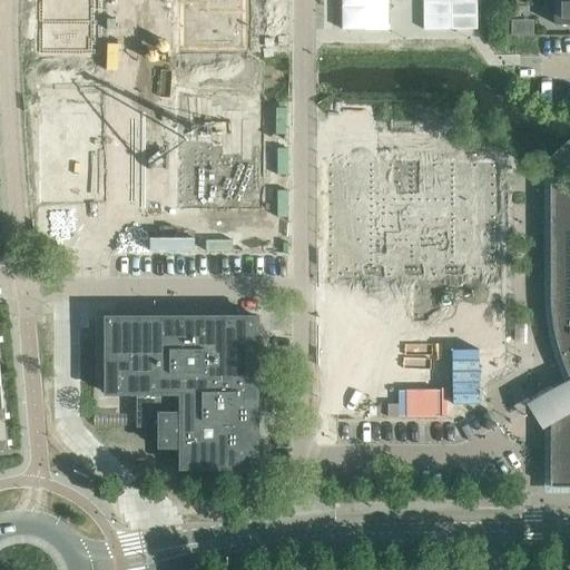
[(40,0),(41,3),(41,5),(41,8),(40,8),(40,26),(41,26),(41,32),(41,37),(40,37),(40,53),(91,53),(99,53),(100,53),(100,50),(100,39),(94,39),(94,35),(94,32),(94,23),(94,21),(94,12),(94,10),(94,6),(94,3),(92,0),(40,0)]
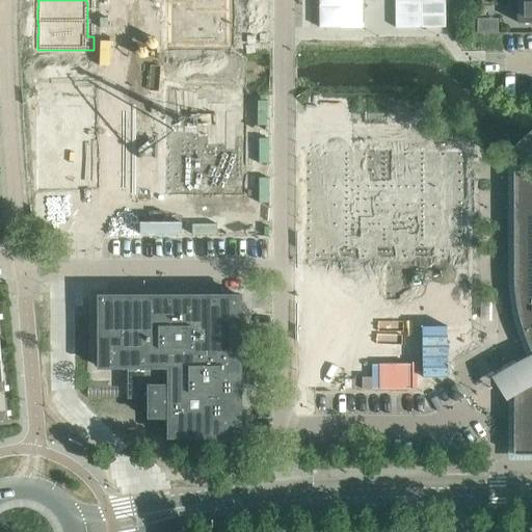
[(167,0),(168,47),(184,47),(197,47),(198,47),(212,47),(213,47),(225,47),(227,47),(228,47),(228,37),(228,28),(229,28),(228,0),(167,0)]
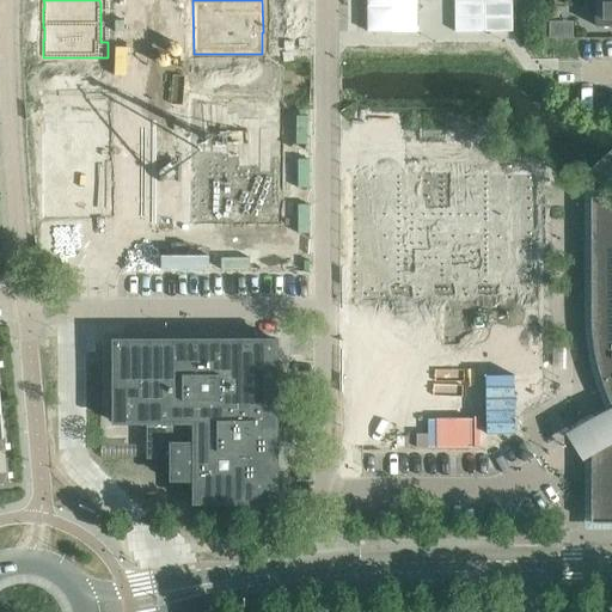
[(367,0),(368,31),(416,31),(415,0),(367,0)]
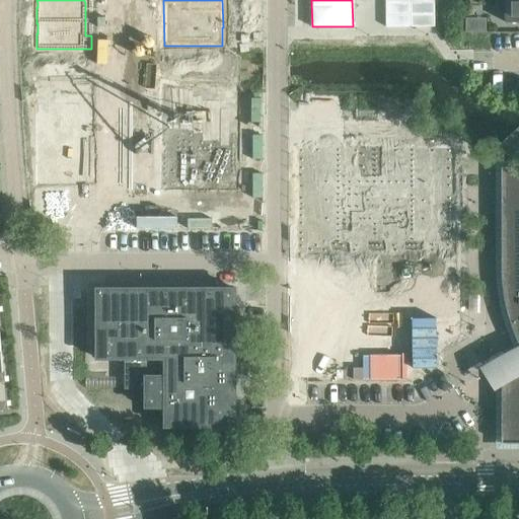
[(384,0),(384,26),(433,26),(433,0),(384,0)]
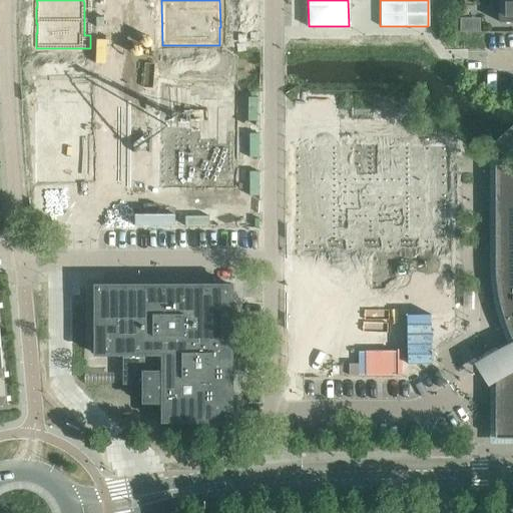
[(512,0),(499,0),(500,22),(512,21),(512,0)]
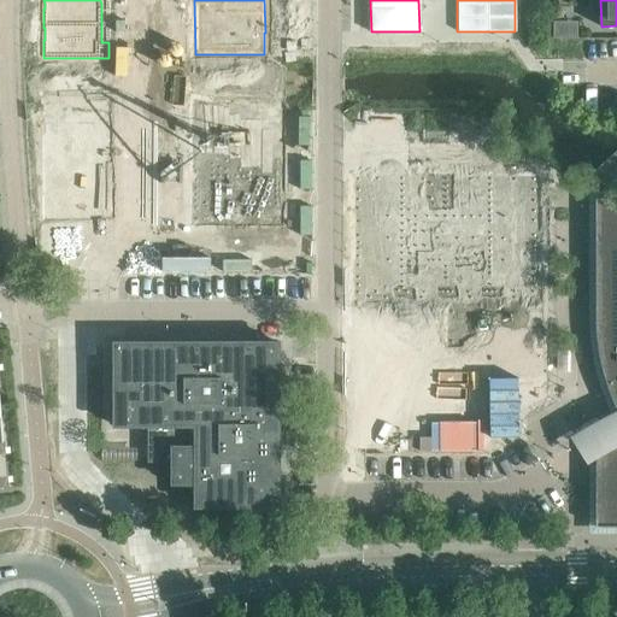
[(48,105),(48,115),(48,119),(50,119),(50,134),(48,134),(48,139),(48,142),(48,158),(50,158),(50,168),(48,168),(48,172),(48,181),(48,186),(50,186),(50,187),(50,191),(50,201),(48,201),(48,206),(48,215),(48,216),(53,216),(53,215),(92,215),(93,215),(93,213),(94,213),(104,213),(105,213),(105,215),(106,215),(109,215),(109,201),(109,198),(109,192),(106,192),(101,192),(101,189),(101,184),(101,183),(101,172),(101,168),(101,163),(101,156),(101,151),(101,147),(101,137),(101,134),(101,124),(101,122),(101,117),(101,116),(99,116),(99,101),(86,101),(81,101),(48,101),(48,105)]
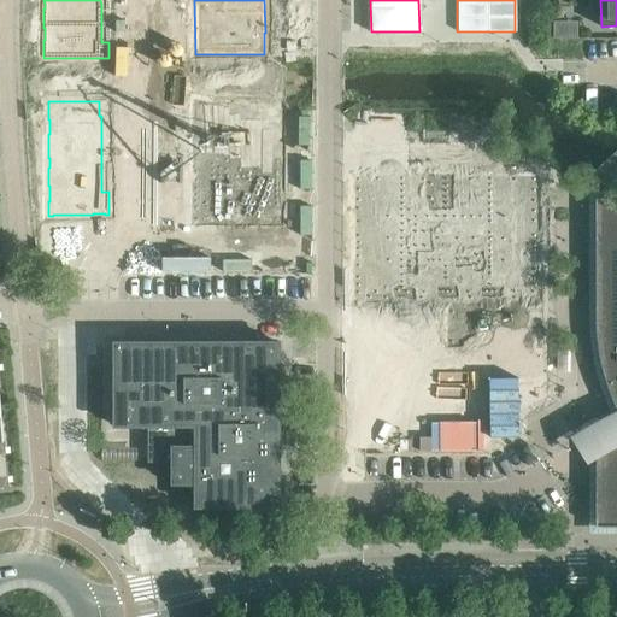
[(269,101),(195,101),(195,221),(210,221),(210,222),(215,222),(215,221),(269,221),(269,218),(269,206),(277,206),(278,206),(278,176),(278,175),(277,175),(277,174),(277,172),(276,172),(276,171),(275,170),(275,169),(275,160),(275,159),(275,158),(275,153),(275,152),(276,152),(276,151),(276,150),(277,150),(277,148),(278,148),(278,147),(278,101),(269,101)]
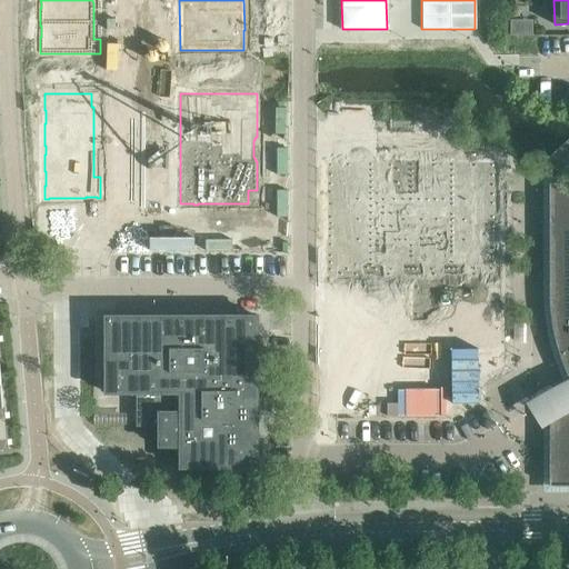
[(489,168),(325,167),(326,272),(489,272),(489,168)]
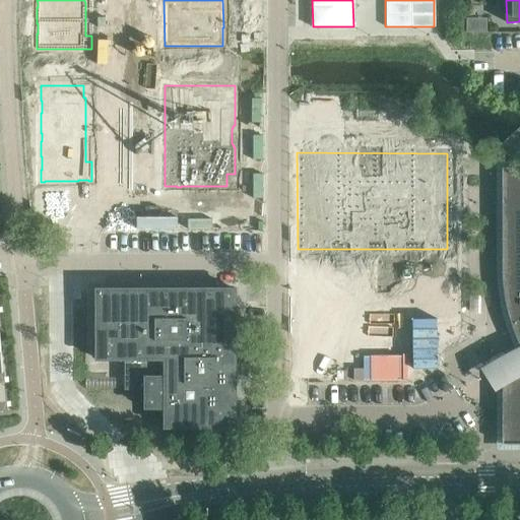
[(503,444),(519,444),(519,167),(502,168),(502,267),(504,287),(507,307),(512,326),(519,345),(519,344),(519,354),(519,359),(519,360),(519,374),(513,378),(504,383),(503,383),(503,444)]
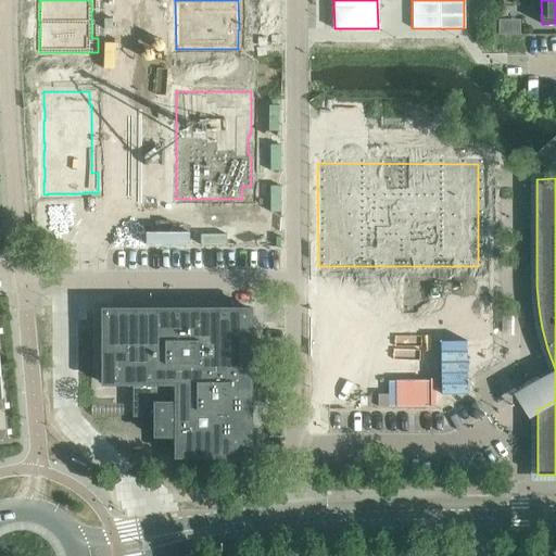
[(102,384),(134,384),(134,416),(154,416),(154,437),(176,437),(176,457),(252,457),(252,307),(102,308),(102,384)]
